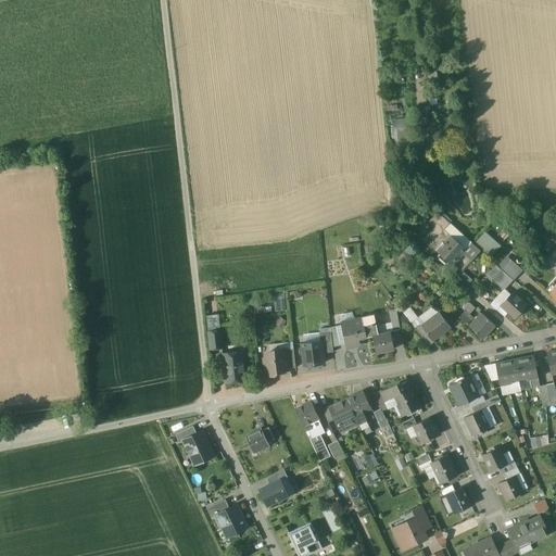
[(429,222),(434,227),(443,217),(438,212),(429,222)]
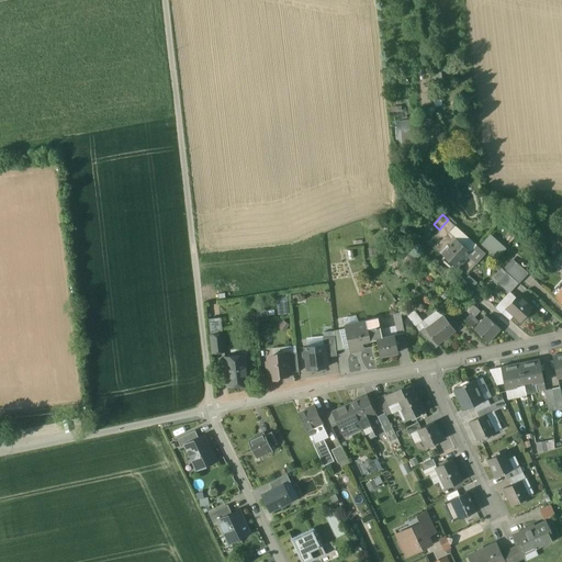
[(456,238),(449,232),(454,226),(448,220),(439,229),(427,242),(440,253),(448,245),(449,246),(456,239),(456,238)]
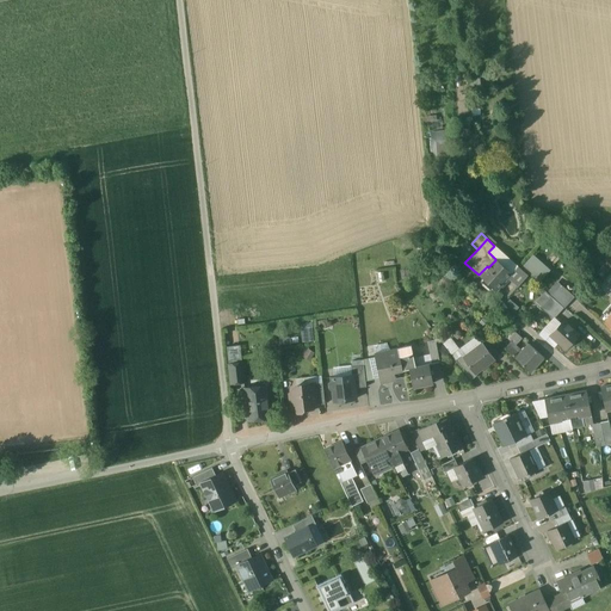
[(532,258),(522,270),(529,276),(539,285),(550,272),(532,258)]
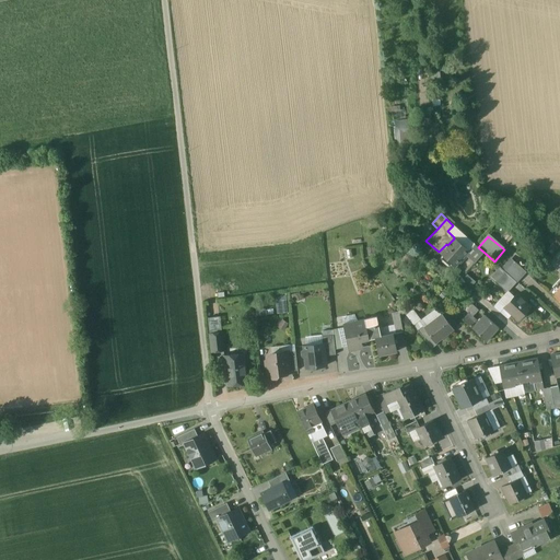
[(469,251),(454,237),(454,238),(447,245),(441,254),(440,254),(455,267),(455,266),(465,255),(468,251),(469,251)]
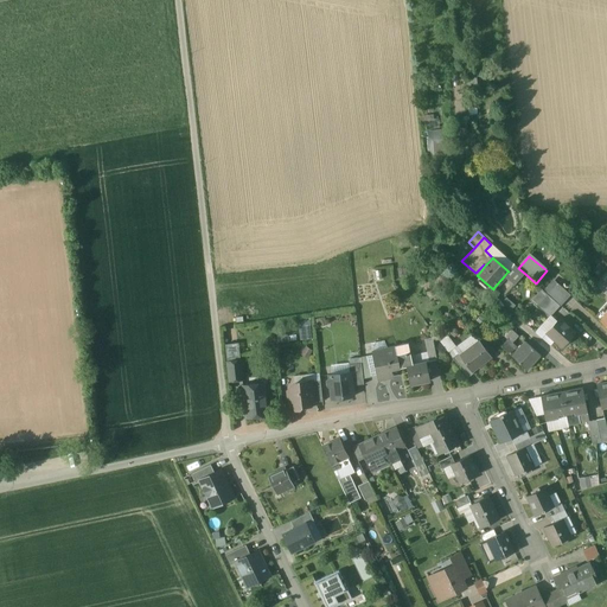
[(508,272),(504,276),(515,286),(525,274),(518,268),(515,266),(509,272),(508,272)]
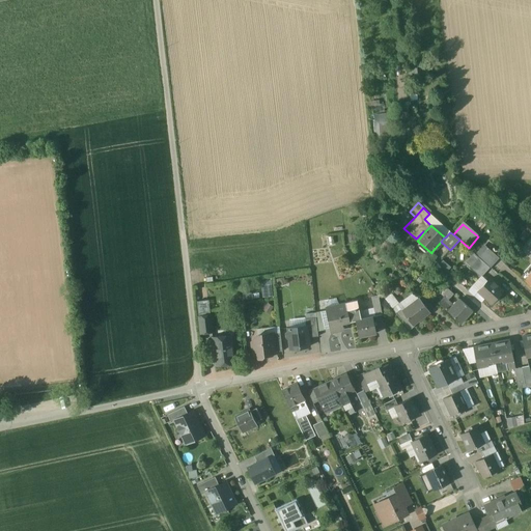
[(530,238),(521,249),(530,258),(530,238)]
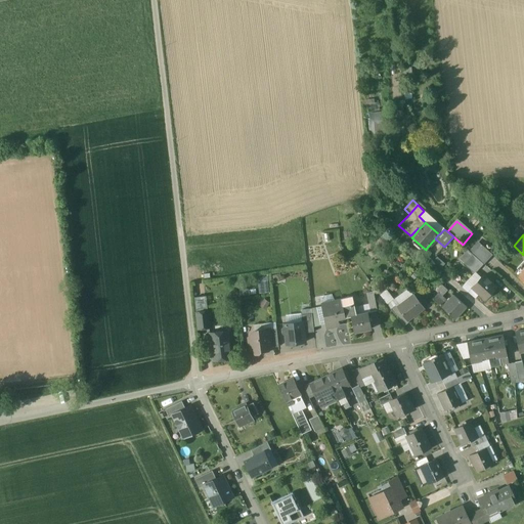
[(477,242),(469,251),(472,254),(481,245),(477,242)]
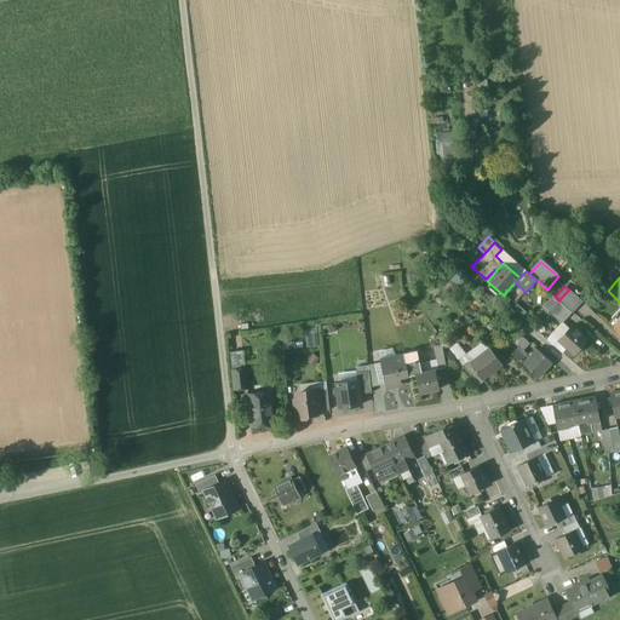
[(583,302),(569,290),(558,300),(572,313),(583,302)]
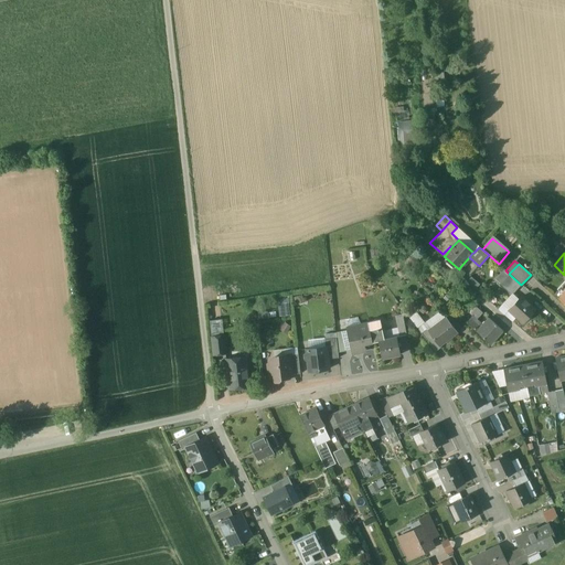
[(521,285),(509,274),(500,285),(512,295),(521,285)]
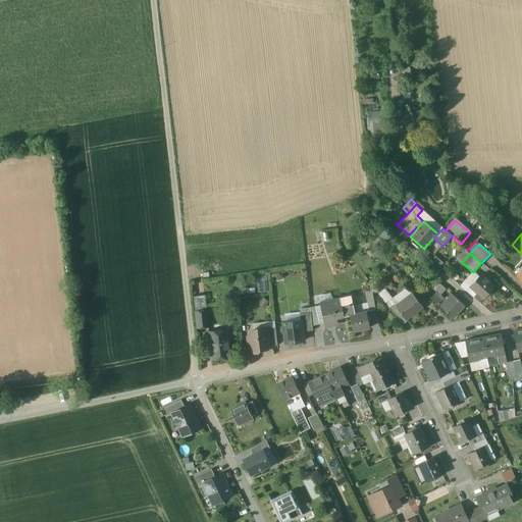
[(494,285),(481,273),(470,286),(482,298),(494,285)]
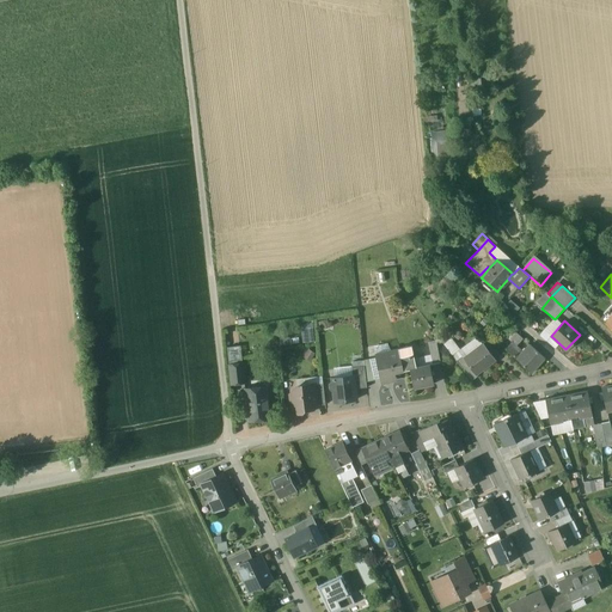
[(508,325),(501,332),(506,337),(513,329),(508,325)]
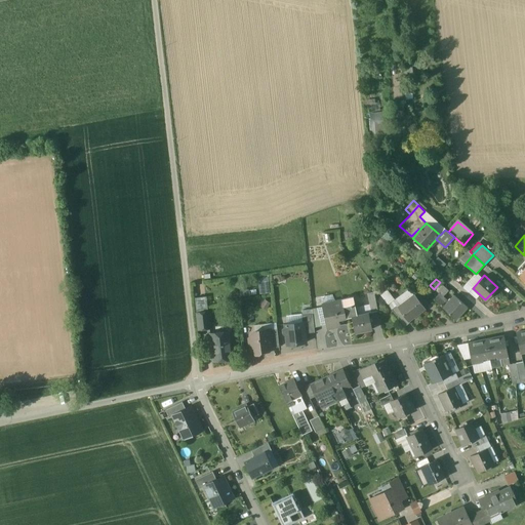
[(443,286),(438,292),(443,296),(448,290),(443,286)]
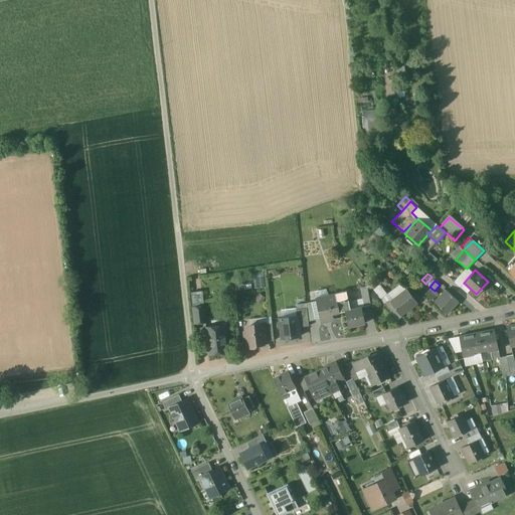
[(372,289),(378,298),(385,293),(379,284),(372,289)]
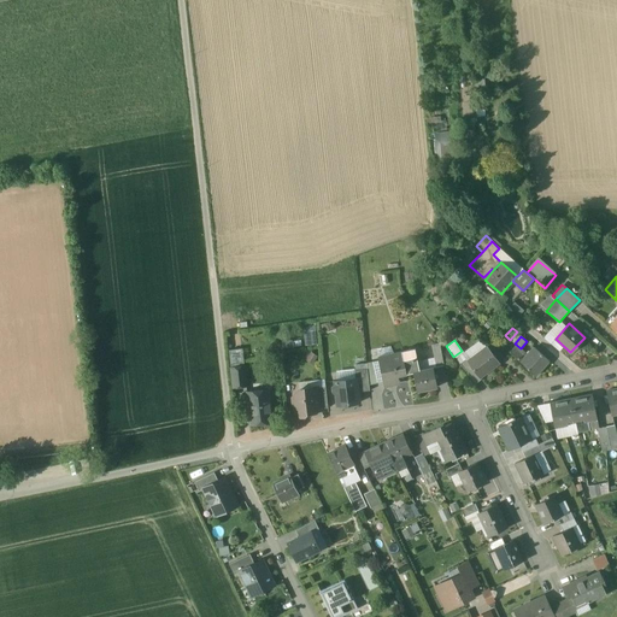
[(522,353),(515,346),(513,347),(510,352),(517,359),(522,353)]
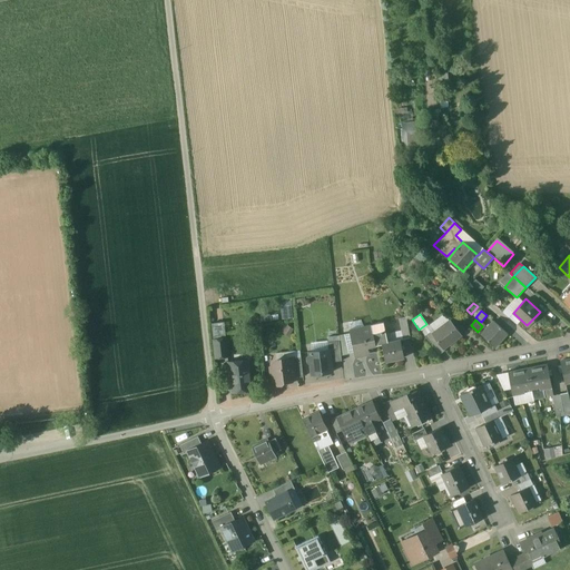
[(461,335),(450,321),(431,334),(436,341),(443,349),(461,335)]
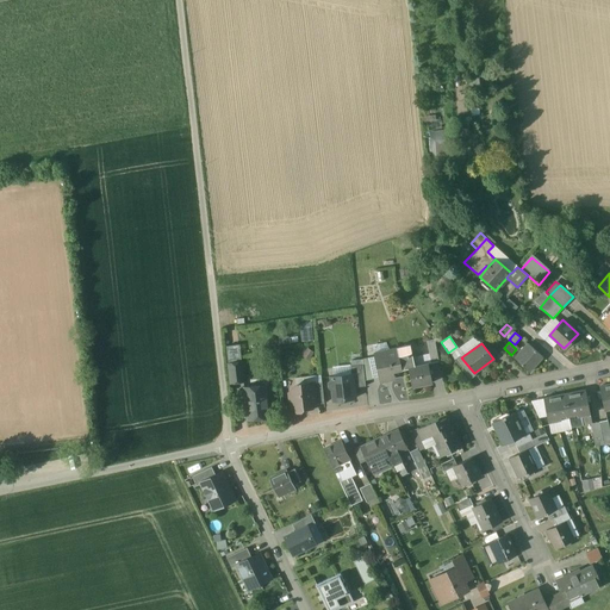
[(543,358),(528,343),(520,353),(515,358),(530,372),(543,358)]
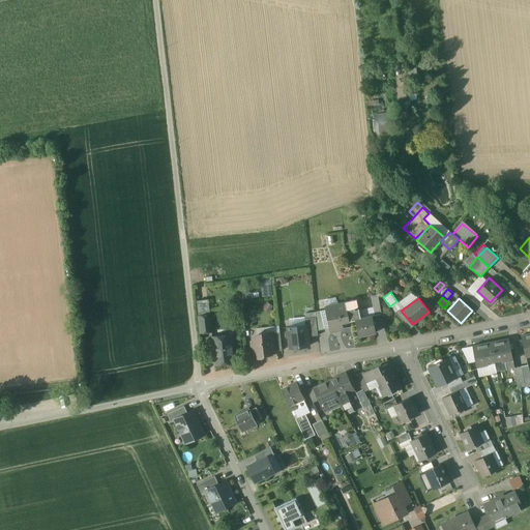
[(361,318),(357,299),(345,302),(346,303),(349,322),(355,321),(355,320),(361,318)]
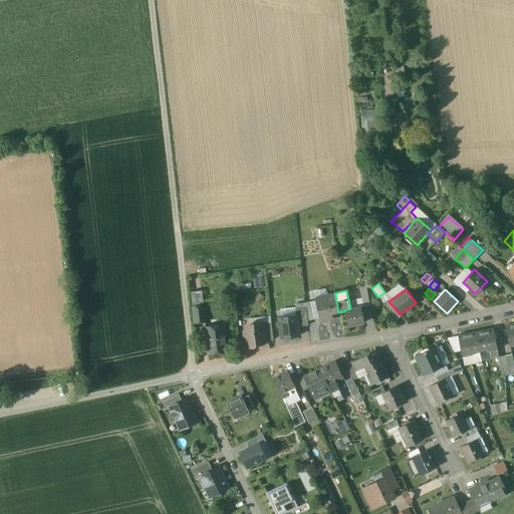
[(191,292),(192,307),(203,305),(202,291),(191,292)]
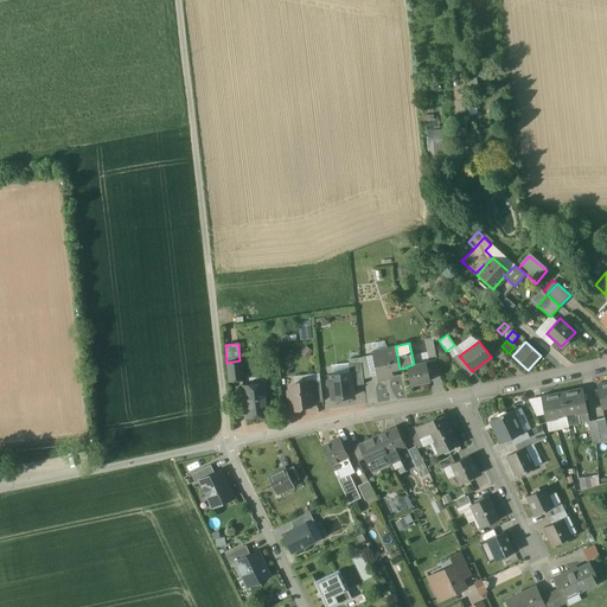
[(396,347),(385,350),(385,352),(374,355),(378,376),(379,379),(393,377),(390,370),(400,369),(396,347)]
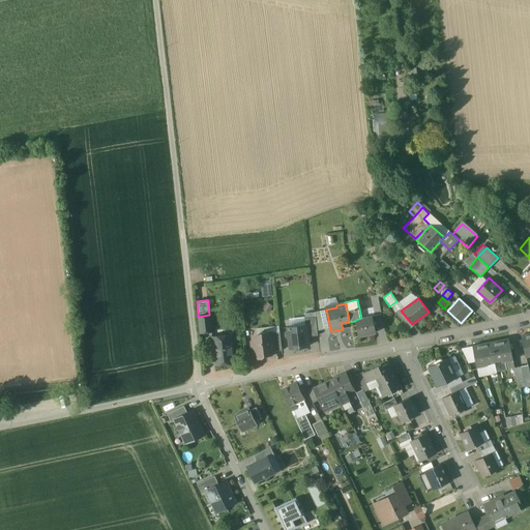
[(326,310),(321,311),(325,329),(330,328),(326,310)]
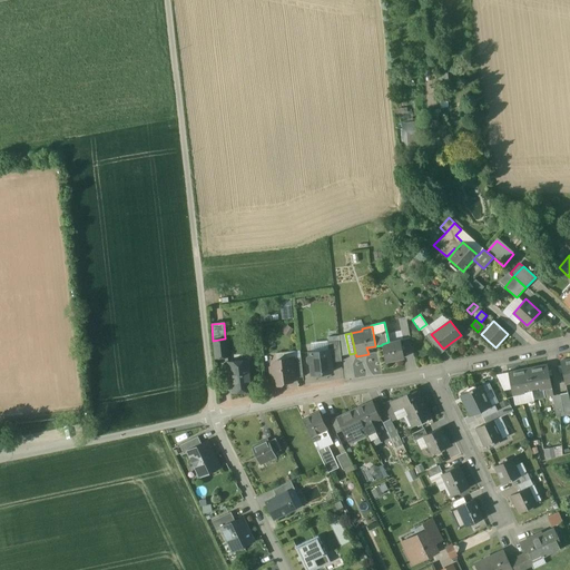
[(345,334),(338,335),(340,342),(341,356),(350,354),(345,334)]
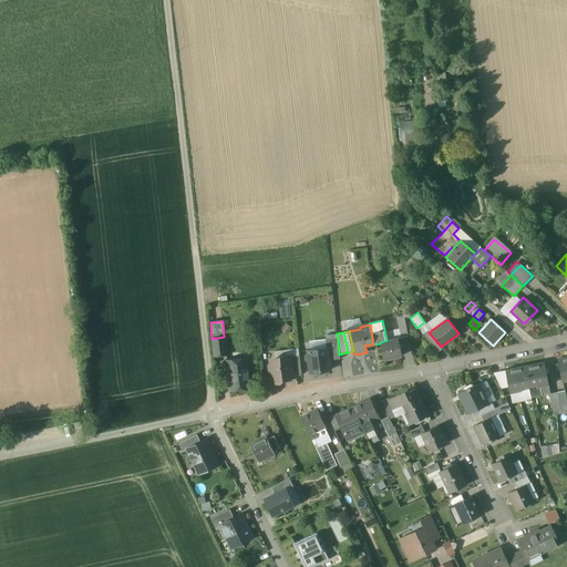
[(226,354),(224,337),(212,339),(214,356),(226,354)]
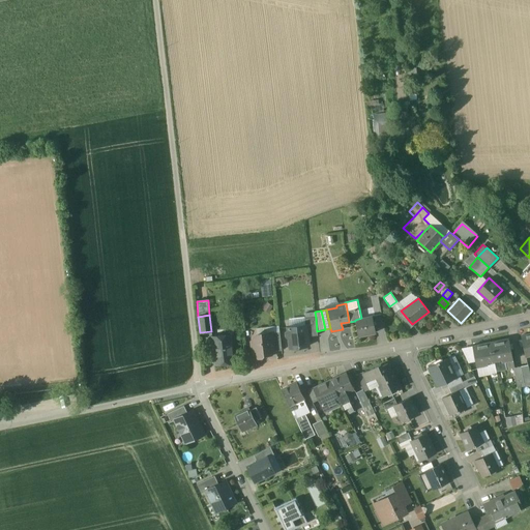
[(361,318),(355,320),(355,321),(358,336),(376,332),(373,316),(361,318)]
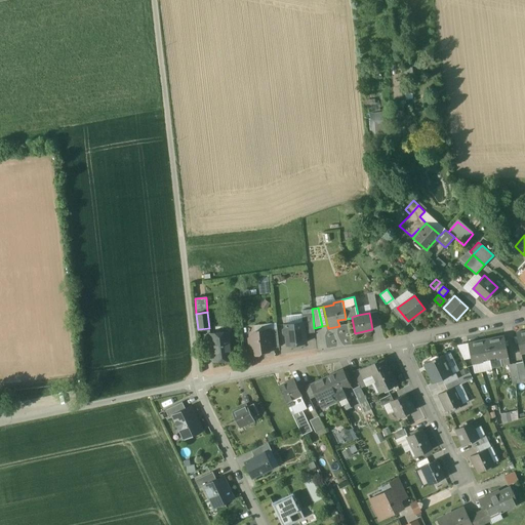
[(408,321),(402,314),(397,318),(404,327),(409,323),(408,321)]
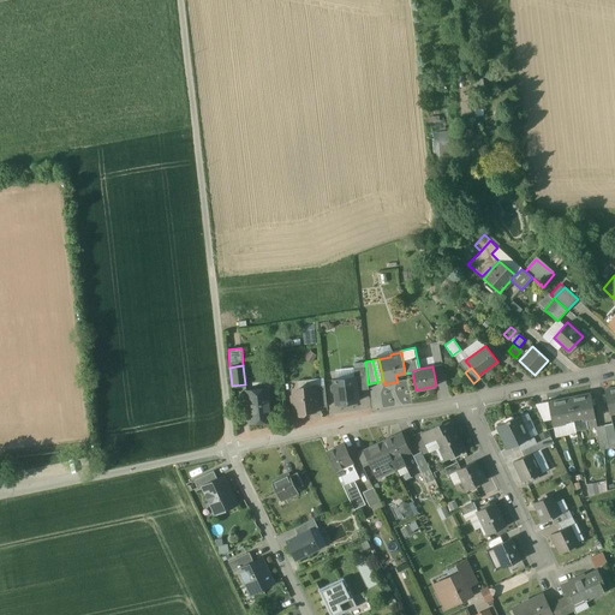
[(366,369),(353,369),(354,377),(357,390),(368,389),(368,384),(366,369)]
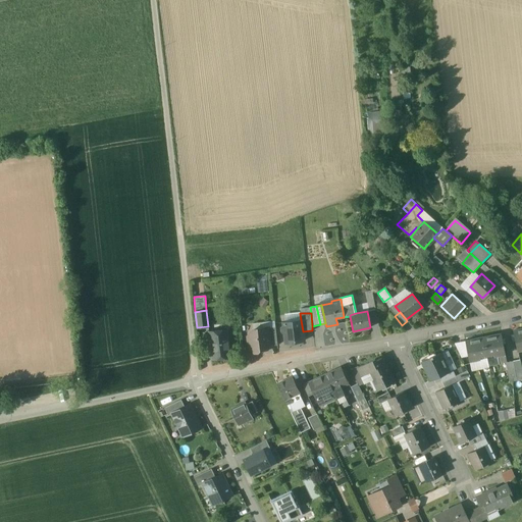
[(301,320),(282,322),(283,326),(281,328),(281,331),(284,333),(285,343),(304,341),(303,331),(301,320)]
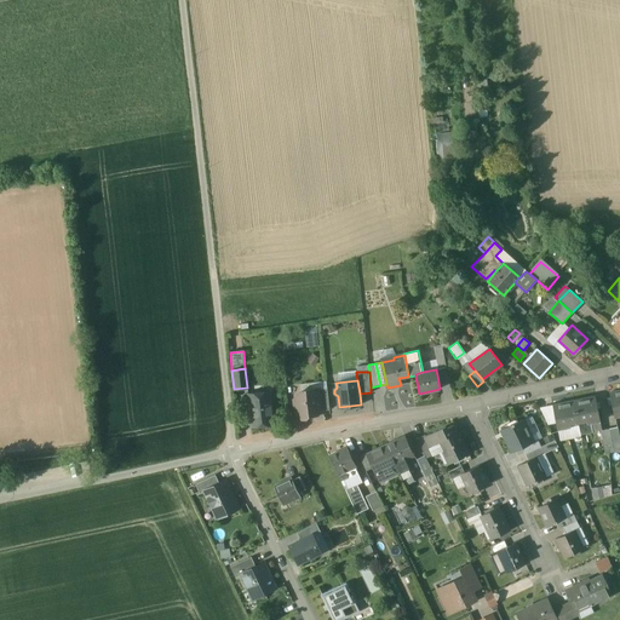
[(327,388),(319,389),(321,411),(329,409),(327,388)]
